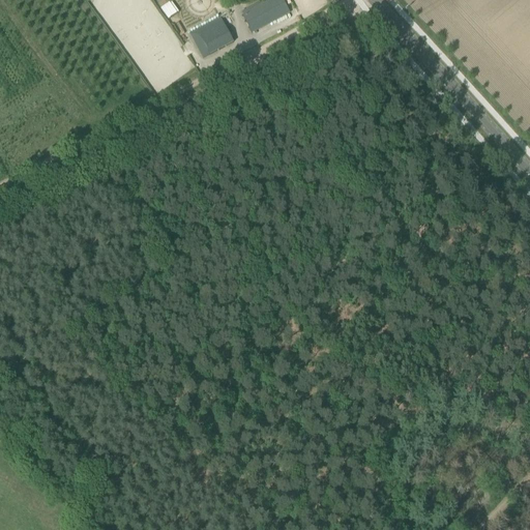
[(272,0),(243,17),(253,33),(289,12),(282,0),(272,0)]
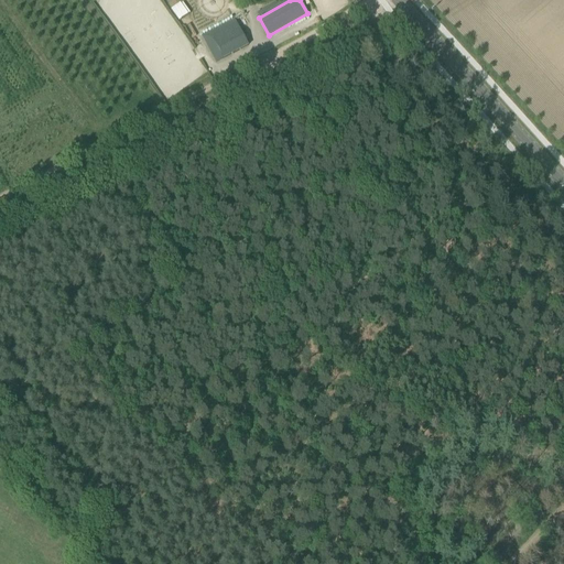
[(180,4),(171,10),(179,21),(188,14),(181,3),(180,4)]
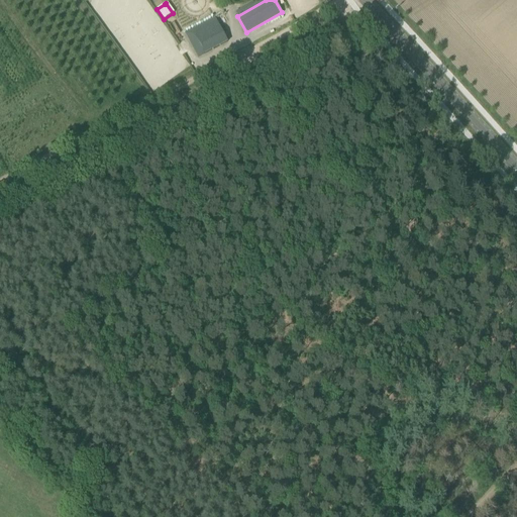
[(187,36),(200,59),(228,42),(215,20),(187,36)]
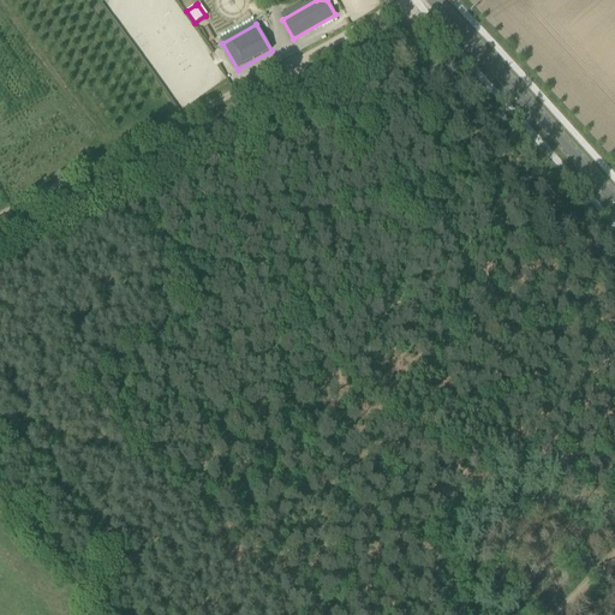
[(51,117),(60,127),(69,121),(60,109),(51,117)]
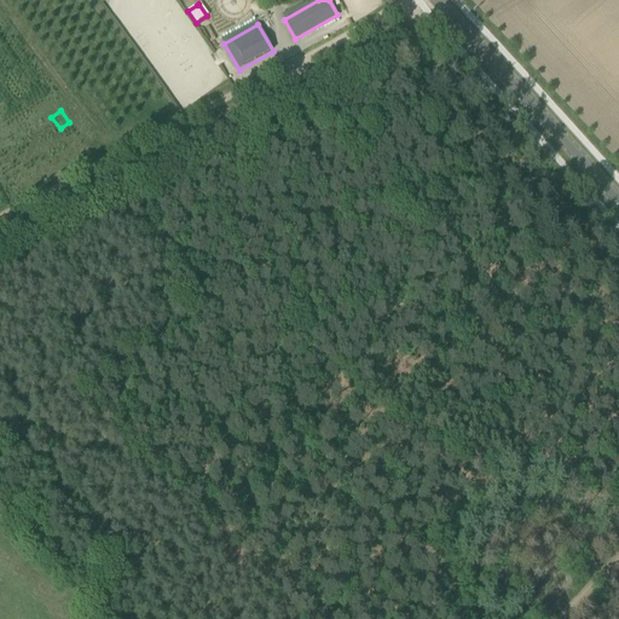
[(39,125),(47,139),(59,132),(52,117),(39,125)]
